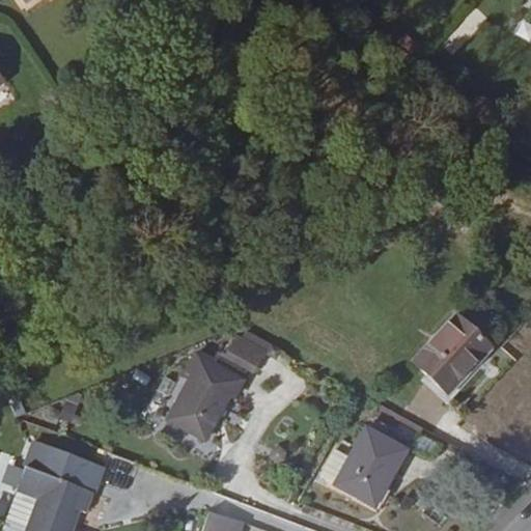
[(492,347),(455,314),(411,362),(453,400),(482,368),(477,364),(492,347)]
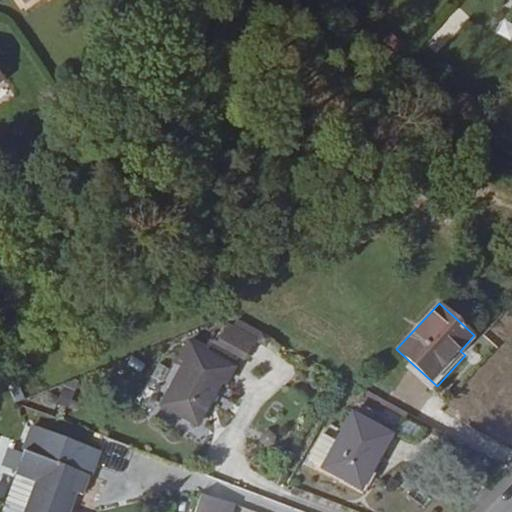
[(257,342),(227,325),(216,344),(236,354),(246,360),(257,342)]
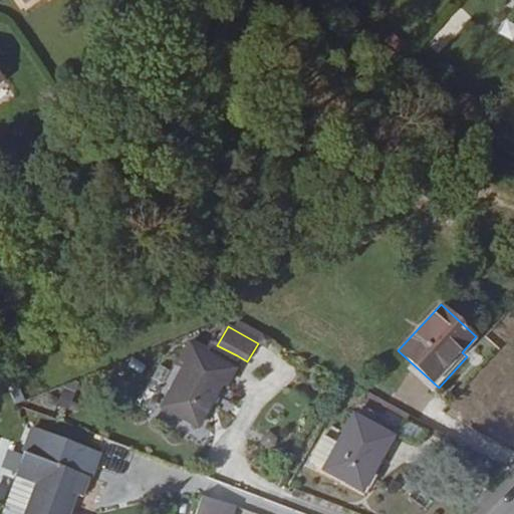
[(161,407),(198,428),(222,386),(224,387),(233,369),(189,345),(180,362),(184,364),(181,369),(171,388),(161,407)]
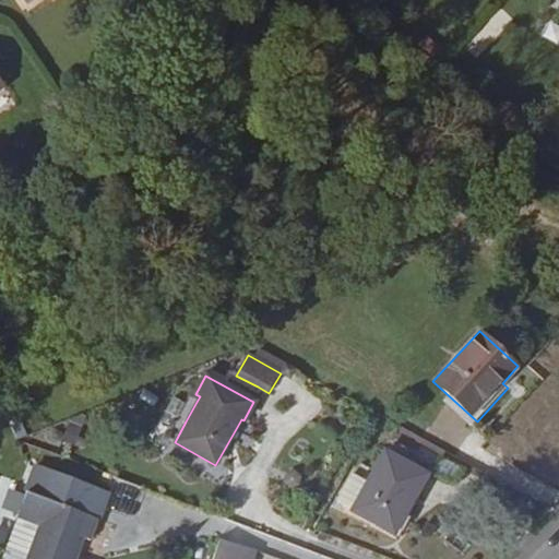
[(236,376),(229,389),(250,400),(258,387),(236,376)]
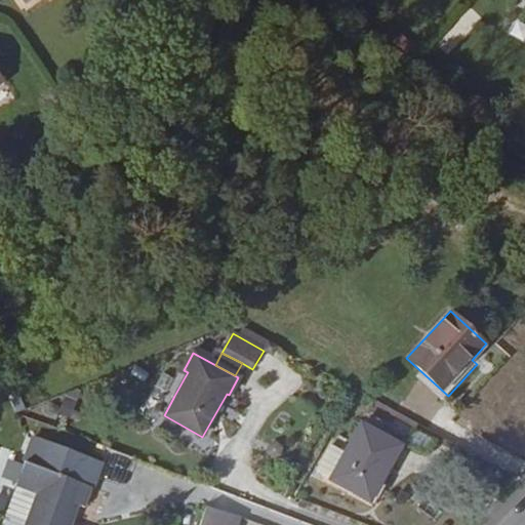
[(174,396),(185,377),(174,371),(164,391),(174,396)]
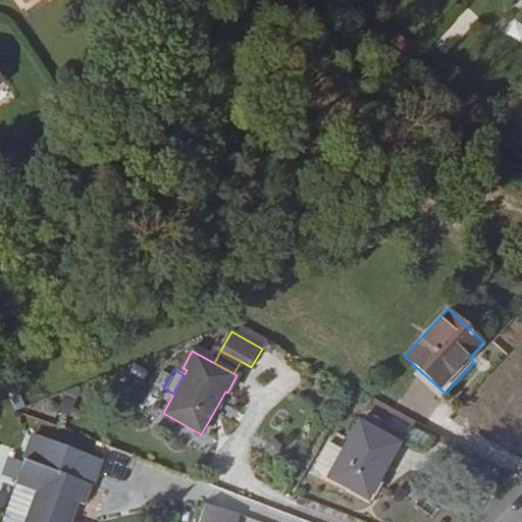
[(359,421),(328,477),(368,499),(399,444),(359,421)]
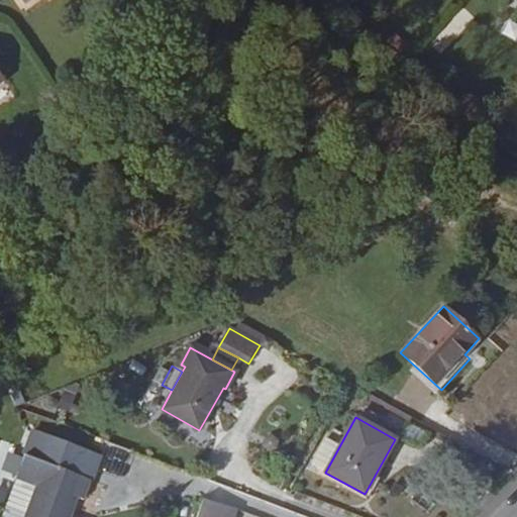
[(34,429),(1,516),(70,516),(85,478),(93,481),(103,455),(34,429)]
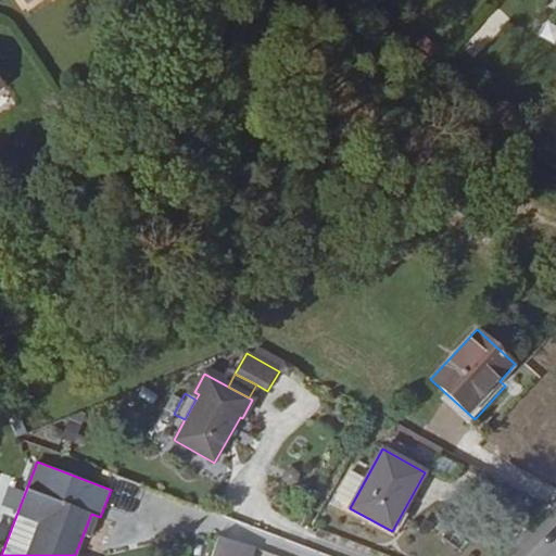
[(218,535),(212,555),(250,555),(253,548),(218,535)]
